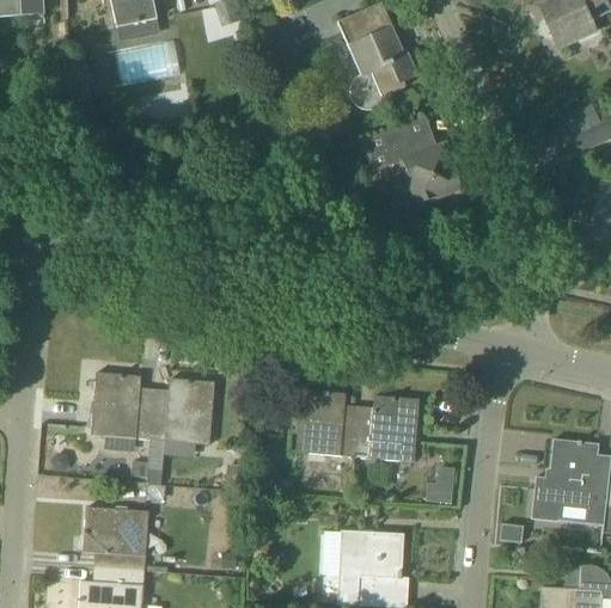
[(0,0),(0,16),(46,13),(43,0),(0,0)]
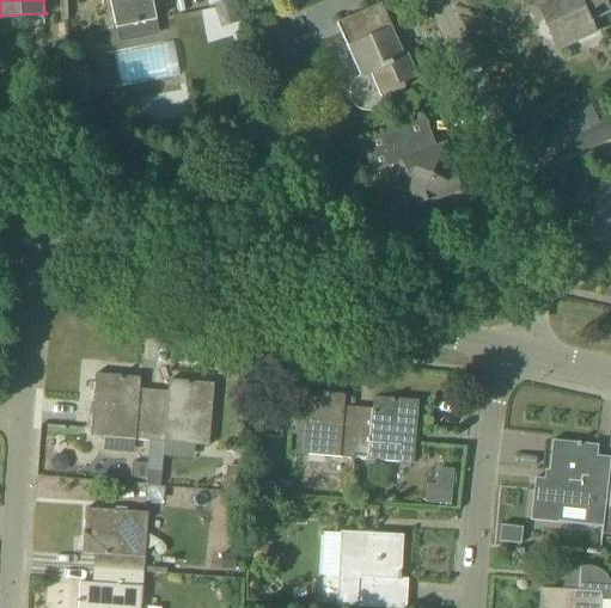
[(111,0),(117,26),(157,18),(154,0),(111,0)]
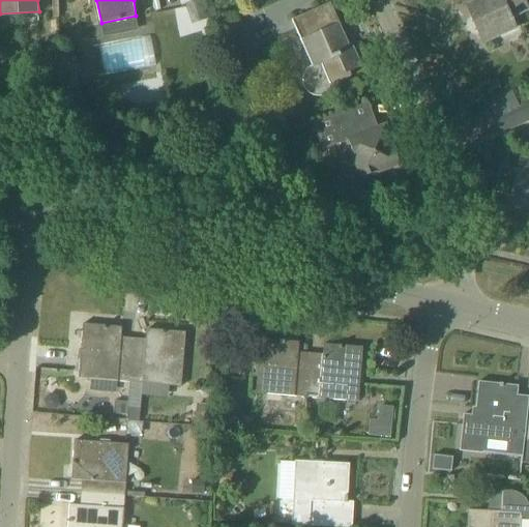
[(483,40),(516,26),(511,16),(528,7),(528,5),(525,0),(474,0),(467,3),(483,40)]
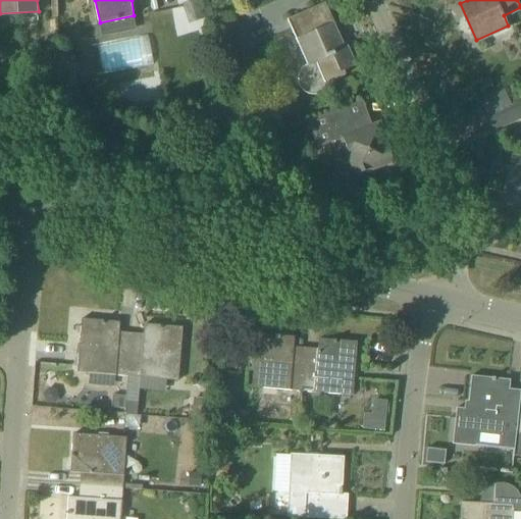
[(343,47),(332,23),(335,22),(325,1),(288,18),(318,86),(347,72),(345,68),(357,63),(349,44),(343,47)]
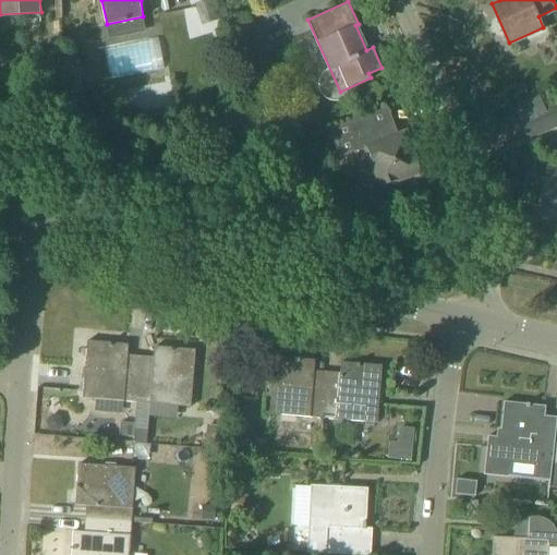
[(142,63),(161,61),(158,36),(138,38),(142,63)]
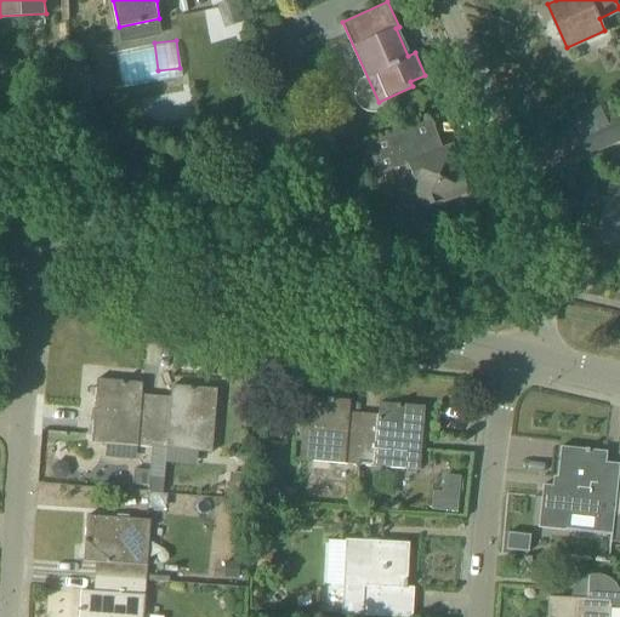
[(589,154),(619,138),(619,116),(618,113),(578,132),(589,154)]
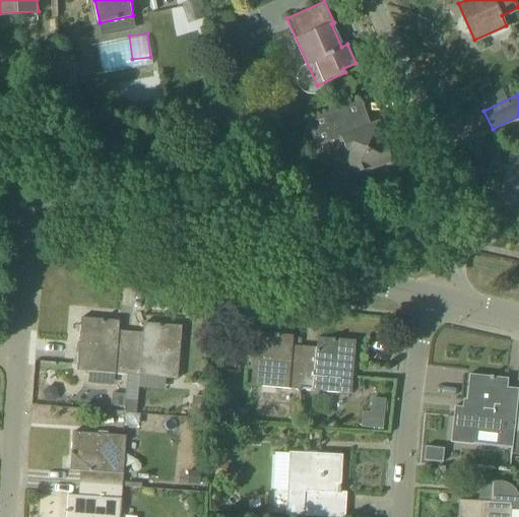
[(372,124),(367,111),(362,98),(307,119),(317,145),(341,136),(355,173),(393,158),(379,121),(372,124)]
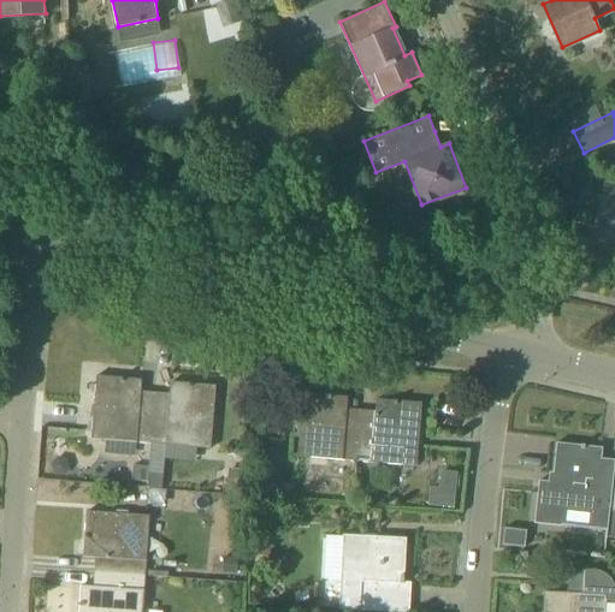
[(614,196),(601,194),(583,190),(575,221),(597,226),(595,236),(614,239),(614,196)]
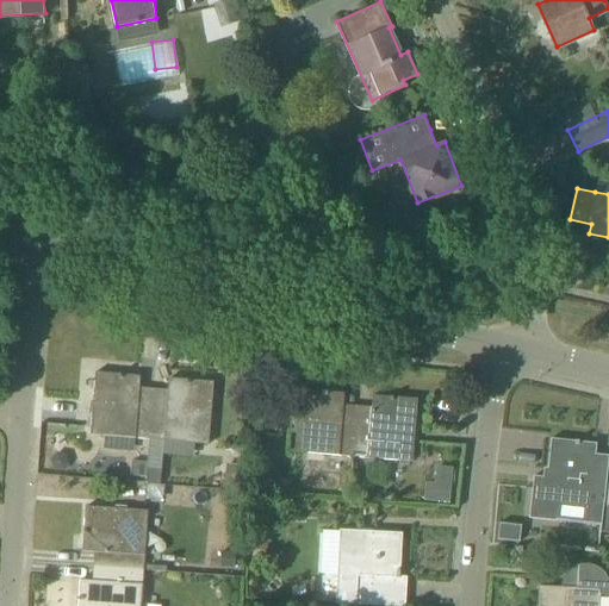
[(477,257),(480,245),(459,241),(457,252),(477,257)]
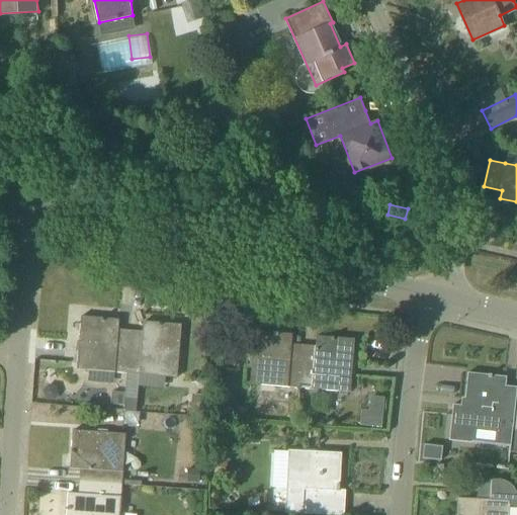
[(127,371),(131,329),(119,328),(119,318),(82,315),(77,367),(89,368),(115,370),(127,371)]
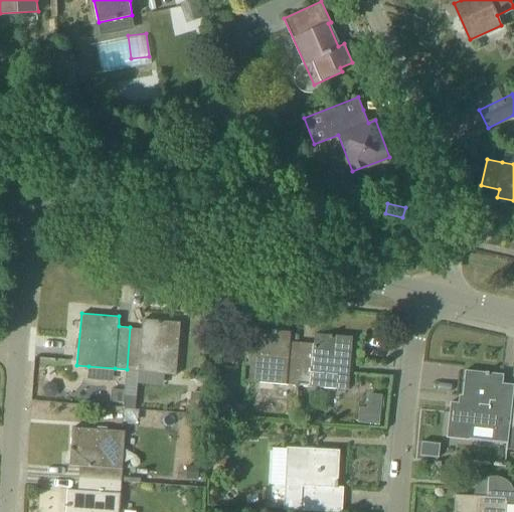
[(176,373),(181,321),(143,318),(142,328),(130,327),(127,369),(125,388),(124,401),(123,406),(136,407),(139,370),(165,372),(176,373)]
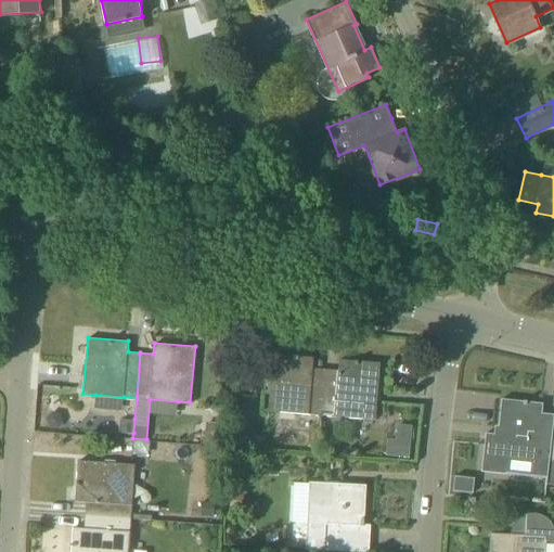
[(322,413),(325,368),(313,367),(313,356),(273,352),(268,409),(322,413)]
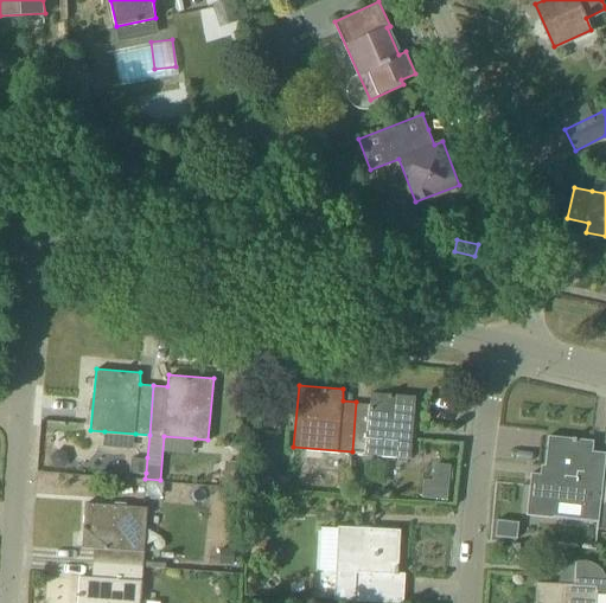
[(412,457),(416,395),(371,391),(370,403),(356,402),(352,451),(412,457)]
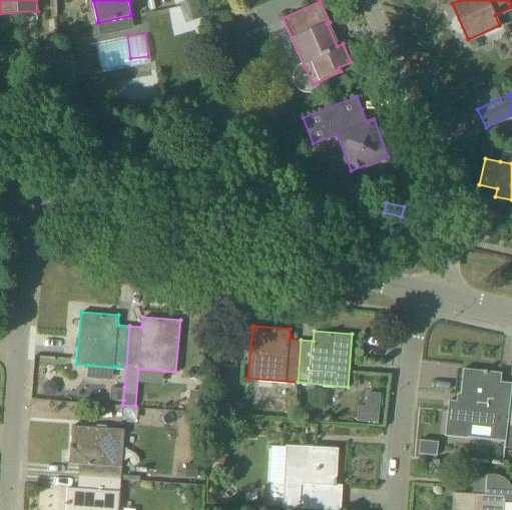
[(508,425),(511,393),(511,383),(501,381),(502,371),(464,367),(459,419),(508,425)]
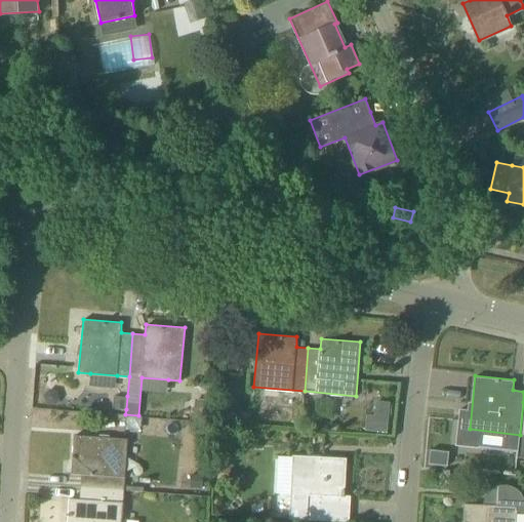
[(113,395),(112,408),(126,409),(127,396),(113,395)]
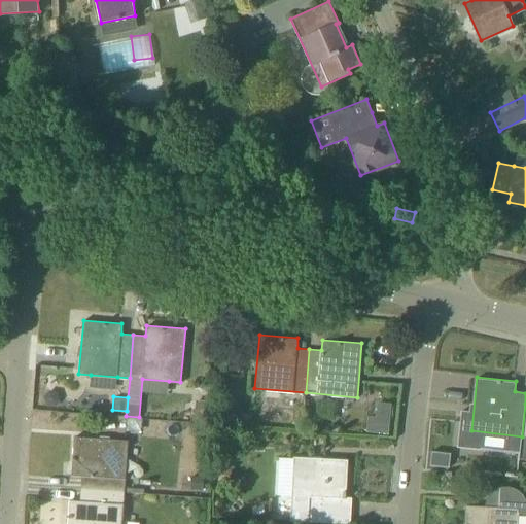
[(196,404),(195,419),(213,420),(214,406),(196,404)]
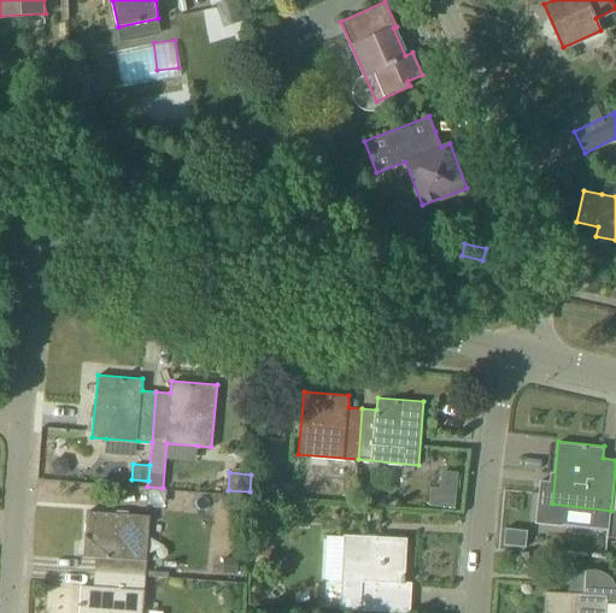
[(427,504),(455,506),(456,488),(439,487),(429,485),(427,504)]
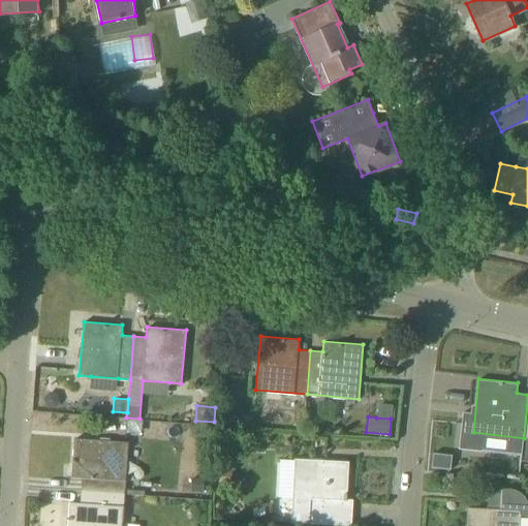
[(125,493),(129,441),(74,437),(72,476),(83,477),(82,490),(125,493)]
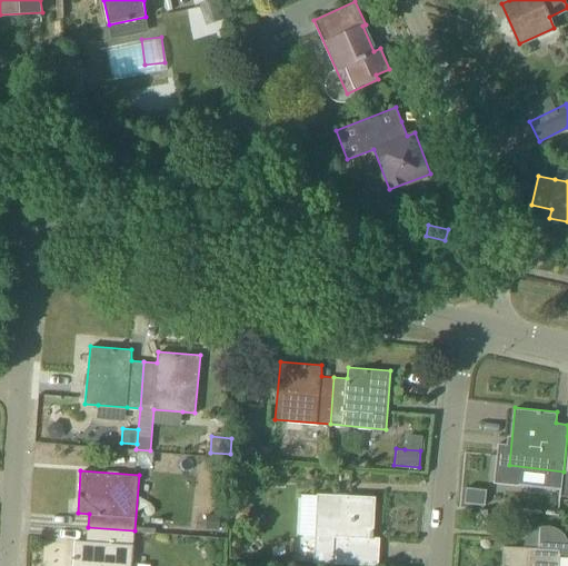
[(376,496),(318,493),(318,494),(302,494),(300,534),(316,534),(315,562),(379,565),(380,537),(374,536),(376,496)]
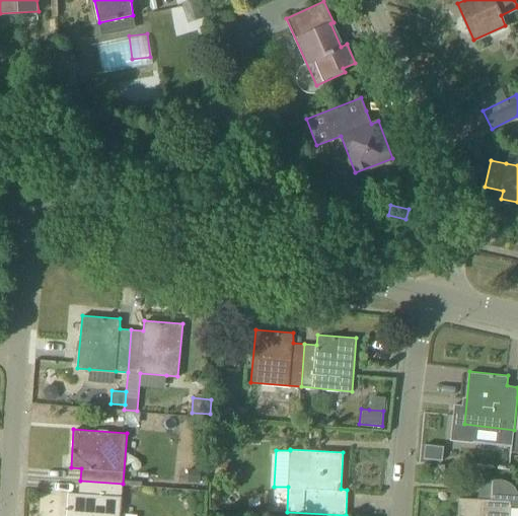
[(190,467),(188,481),(200,483),(201,468),(190,467)]
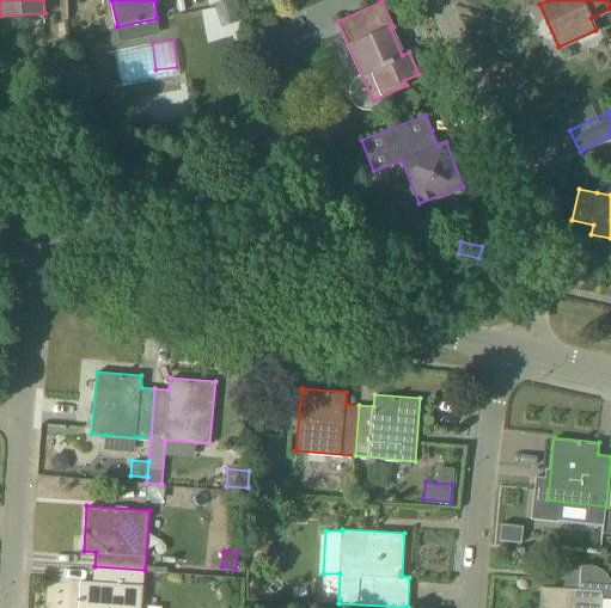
[(610,577),(609,573),(606,571),(603,569),(598,566),(596,565),(590,563),(584,564),(578,566),(574,567),(569,572),(566,578),(564,581),(564,584),(564,587),(541,585),(539,607),(602,607),(603,593),(610,596),(610,577)]
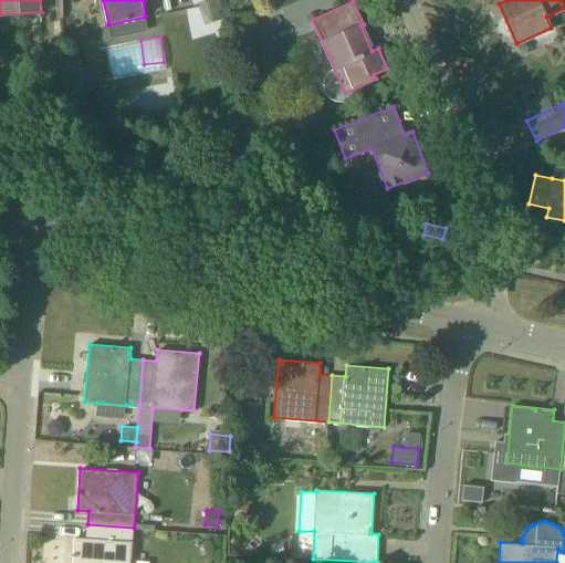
[(132,562),(134,528),(87,524),(86,538),(75,537),(73,562),(132,562)]
